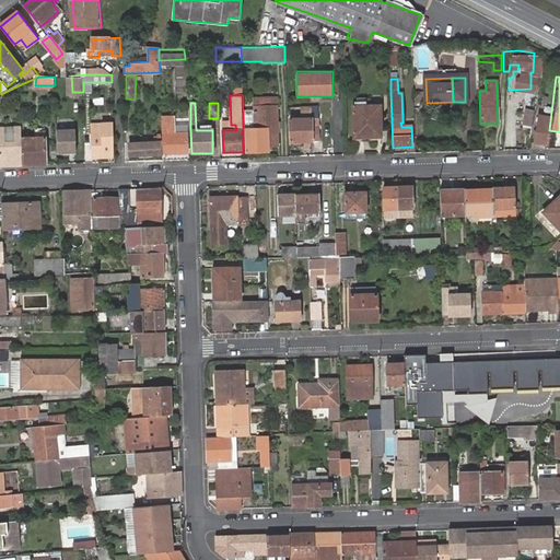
[(538,103),(537,115),(548,116),(549,109),(543,108),(544,103),(538,103)]
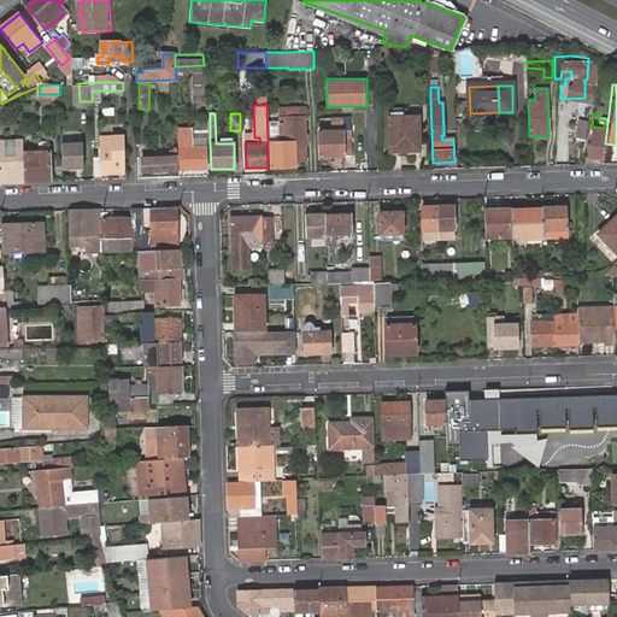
[(344,128),(344,116),(331,116),(331,128),(344,128)]
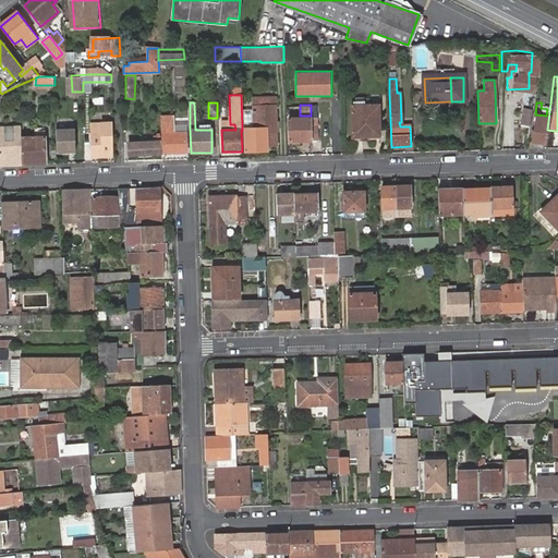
[(363,134),(363,136),(379,136),(378,105),(350,106),(352,134),(363,134)]
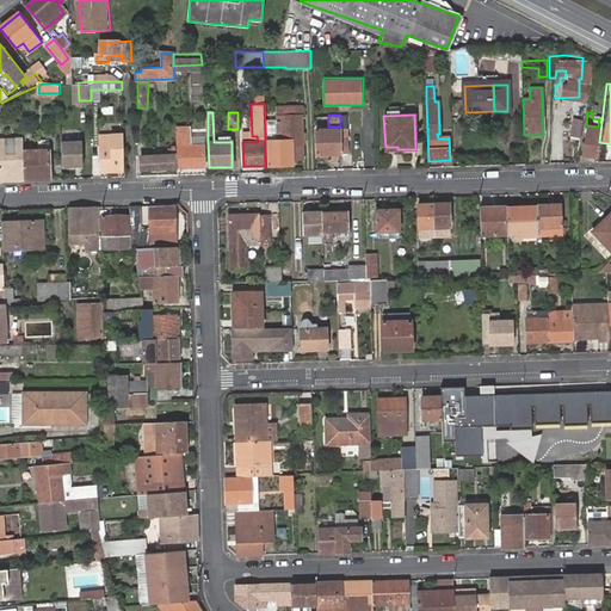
[(301,117),(276,117),(276,139),(267,139),(267,165),(291,165),(291,159),(301,159),(301,117)]
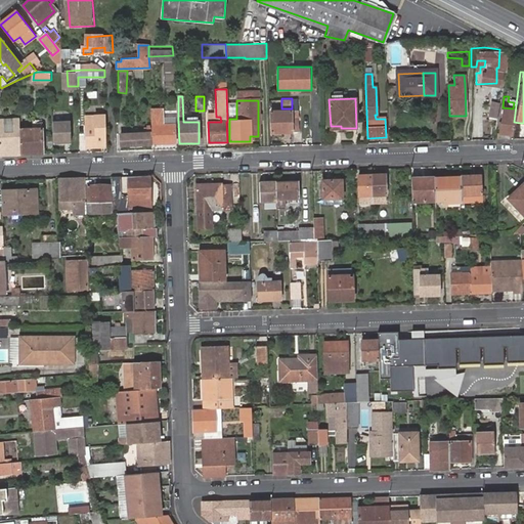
[(495,118),(496,102),(487,101),(486,118),(495,118)]
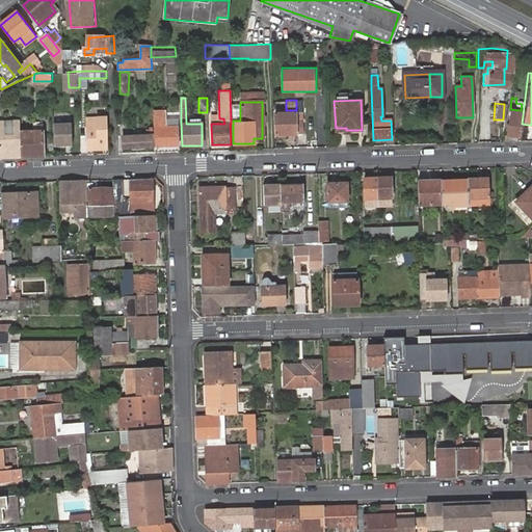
[(164,108),(153,108),(153,124),(155,124),(156,147),(178,147),(177,127),(165,127),(165,123),(164,108)]
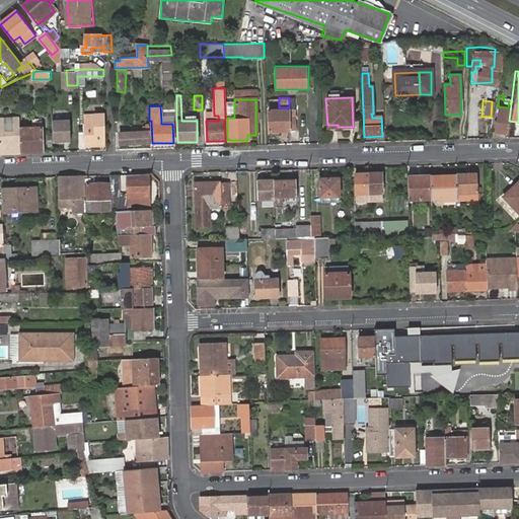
[(496,128),(495,132),(504,133),(506,133),(508,107),(498,106),(496,121),(495,121),(494,128),(496,128)]
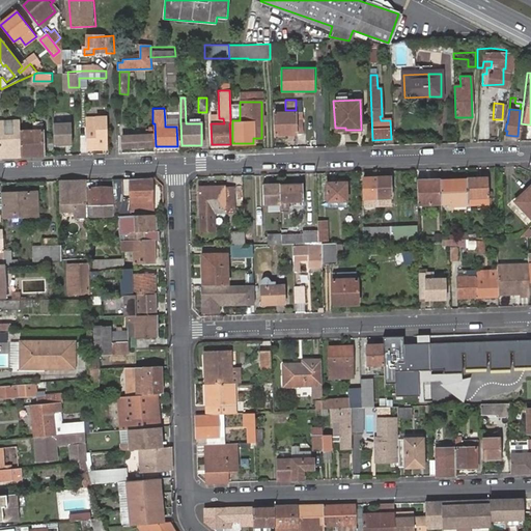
[(286,112),(275,113),(276,136),(297,135),(297,133),(304,133),(303,112),(286,112)]
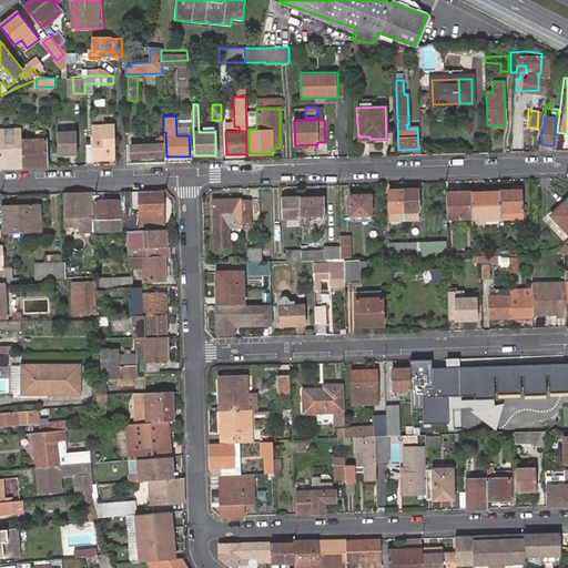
[(107,125),(92,125),(93,128),(93,158),(112,158),(112,132),(107,132),(107,125)]
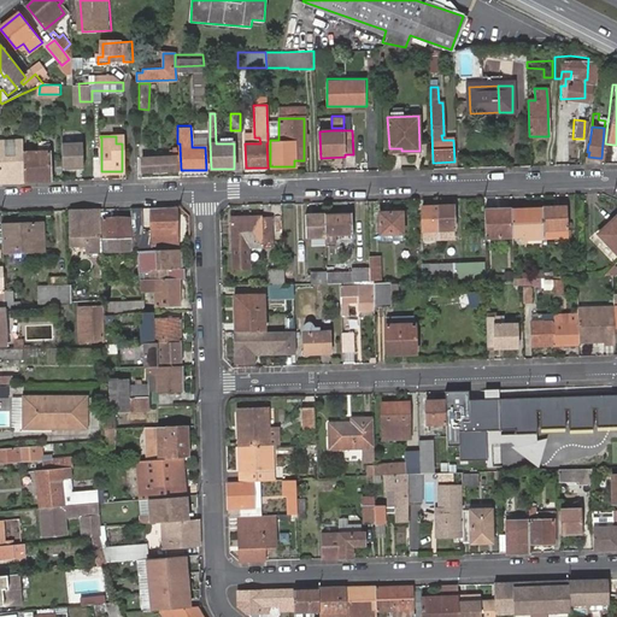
[(23,152),(22,140),(17,140),(17,141),(5,141),(0,140),(0,182),(23,182),(23,152)]
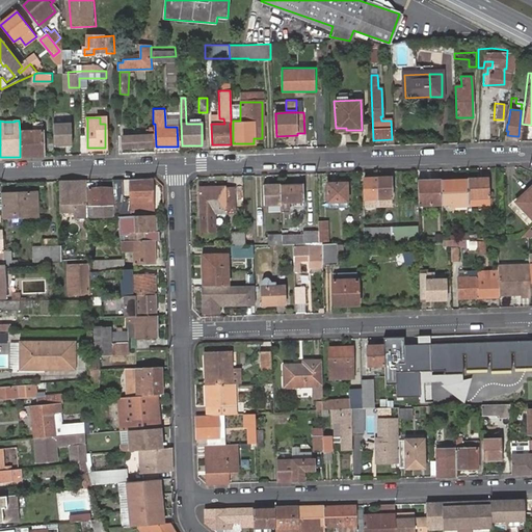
[(20,157),(44,156),(43,124),(33,124),(33,131),(20,131),(20,157)]
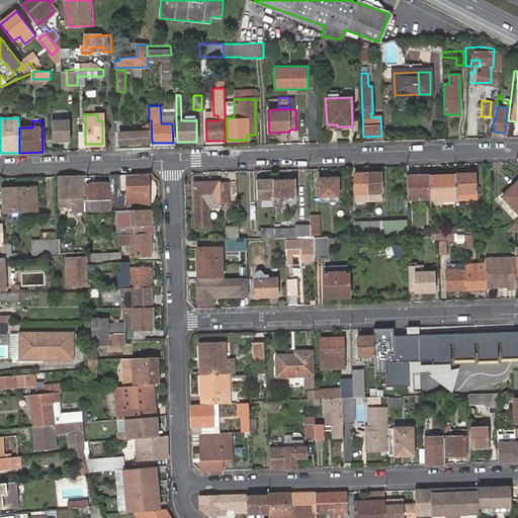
[(70,120),(52,121),(53,142),(64,141),(64,139),(70,138),(70,120)]
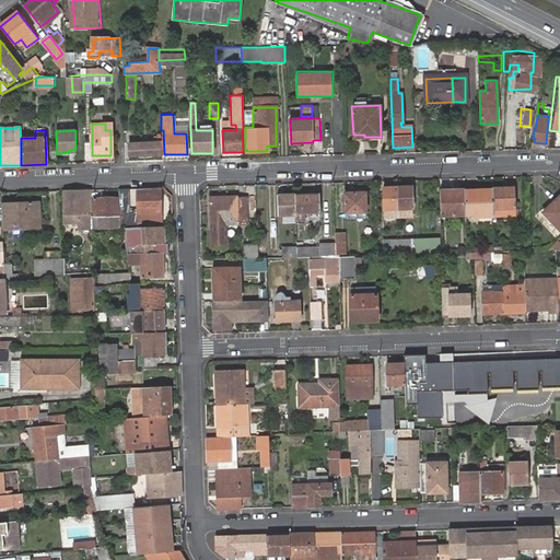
[(160,137),(128,138),(129,156),(160,155),(160,137)]
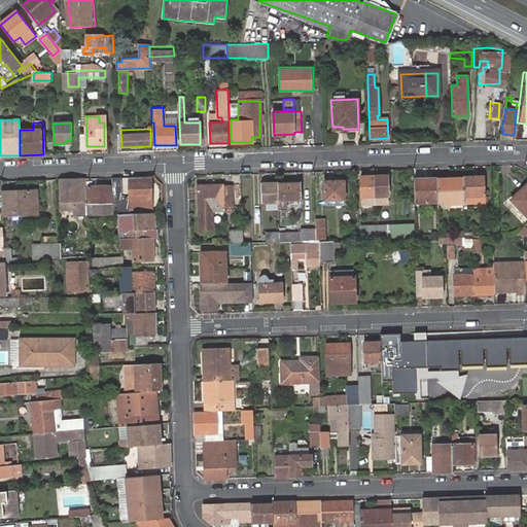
[(375,197),(374,175),(361,175),(361,197),(362,203),(375,202),(375,197)]
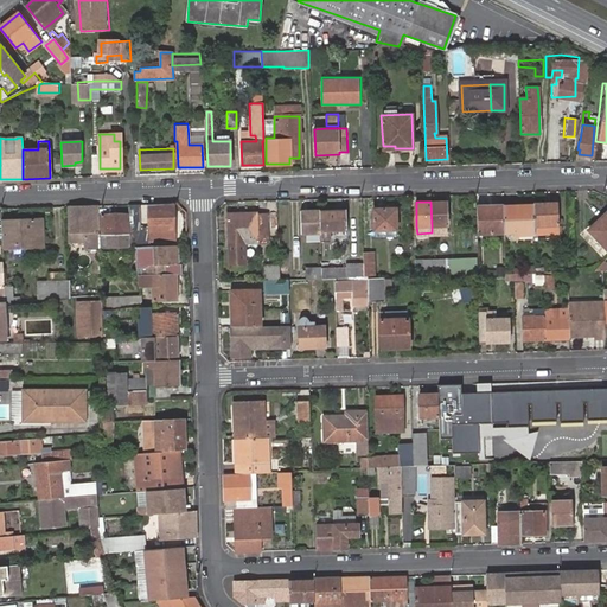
[(446,202),(430,202),(432,227),(447,225),(446,202)]
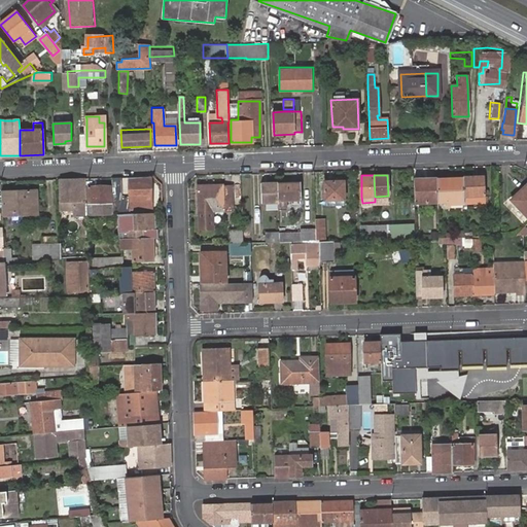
[(151,208),(150,177),(129,177),(130,198),(130,209),(151,208)]
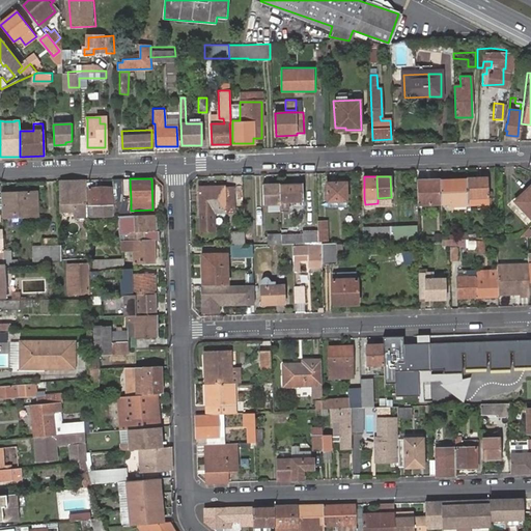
[(417,179),(417,204),(440,204),(439,179),(439,178),(417,179)]
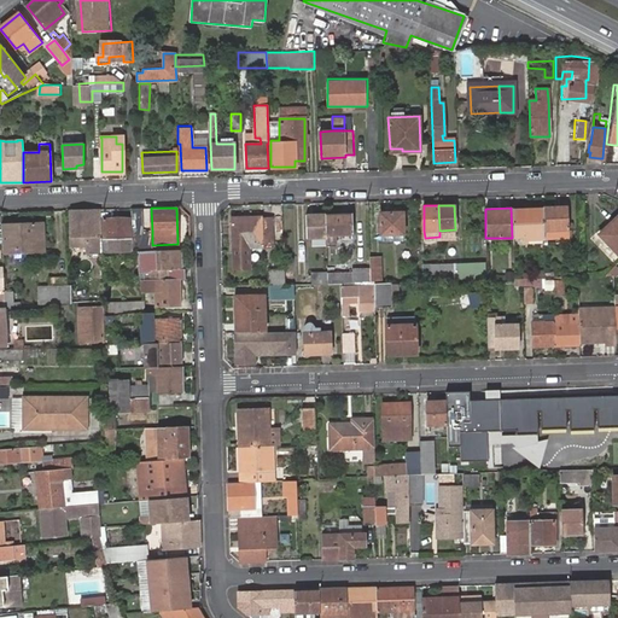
[(522,240),(542,240),(542,229),(542,208),(511,209),(512,238),(522,238),(522,240)]
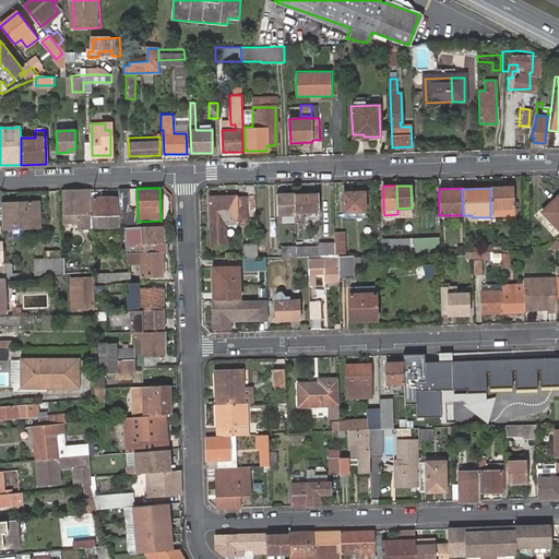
[(490,207),(490,217),(514,216),(514,206),(513,188),(490,188),(490,207)]
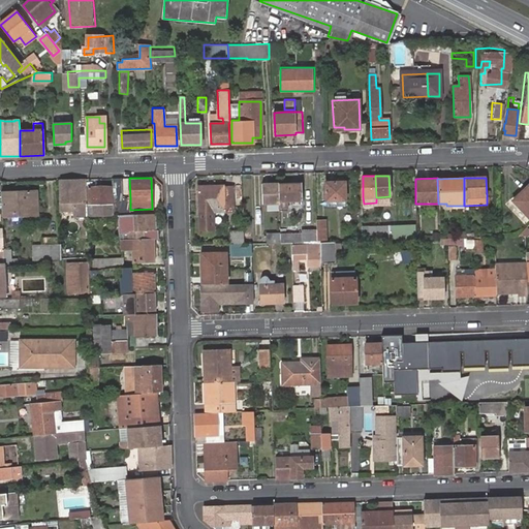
[(113,179),(113,215),(124,215),(123,198),(123,179),(113,179)]
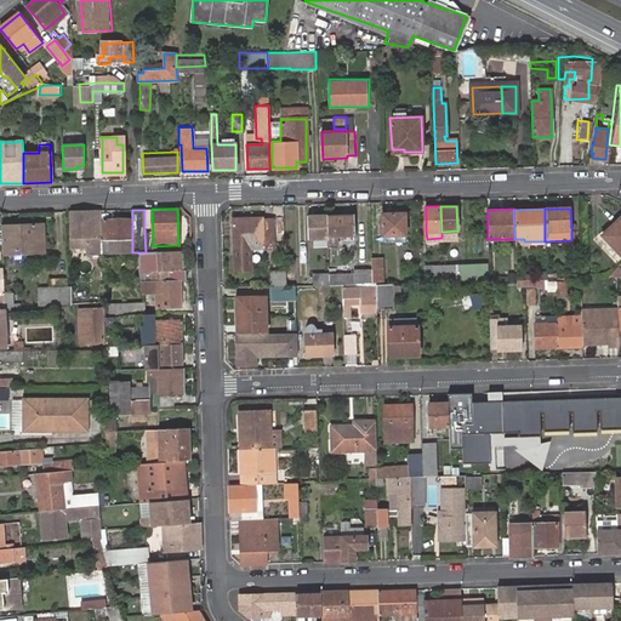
[(78,254),(102,254),(102,238),(101,211),(72,212),(73,238),(70,238),(72,249),(78,249),(78,254)]
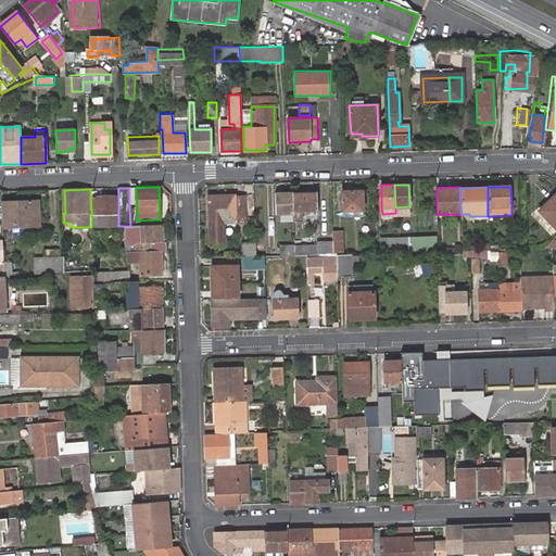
[(363,191),(342,192),(343,211),(364,211),(363,191)]
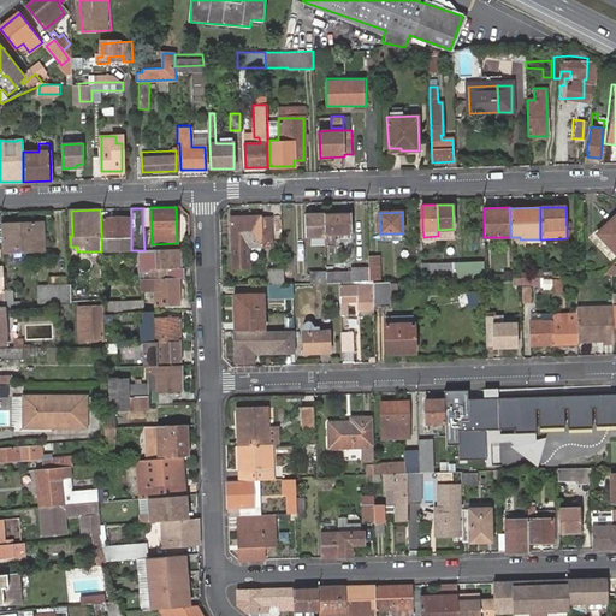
[(325,235),(325,214),(304,215),(304,238),(325,238),(325,235)]
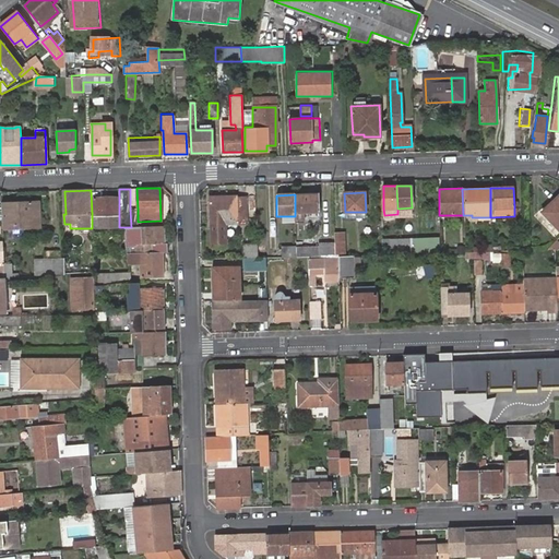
[(318,194),(295,194),(295,213),(319,213),(318,194)]
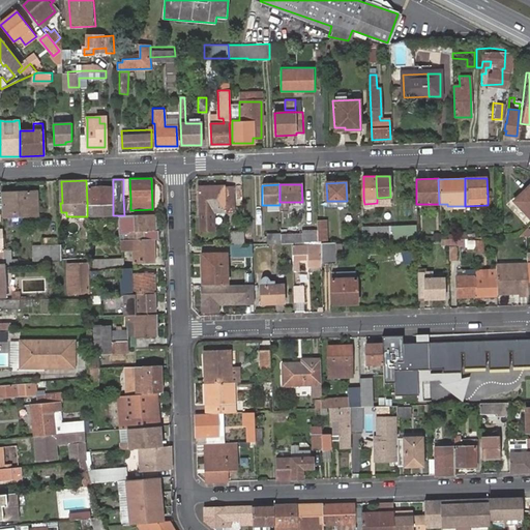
[(529,185),(512,202),(529,221),(529,185)]
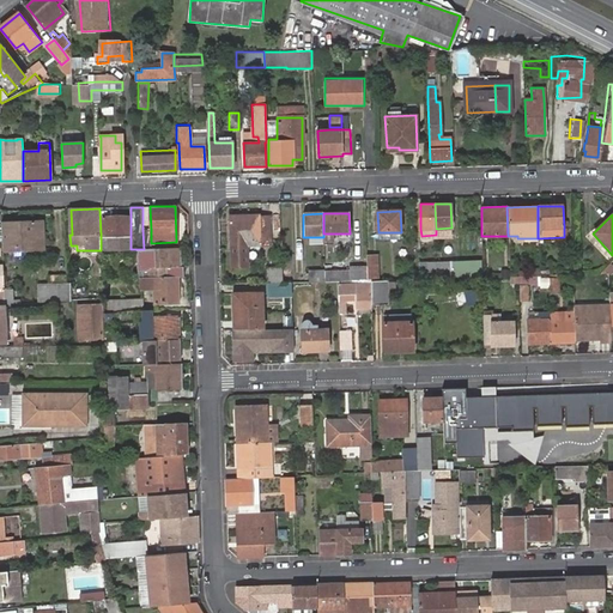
[(109,235),(128,235),(128,231),(128,216),(102,217),(103,231),(103,236),(103,240),(109,240),(109,235)]
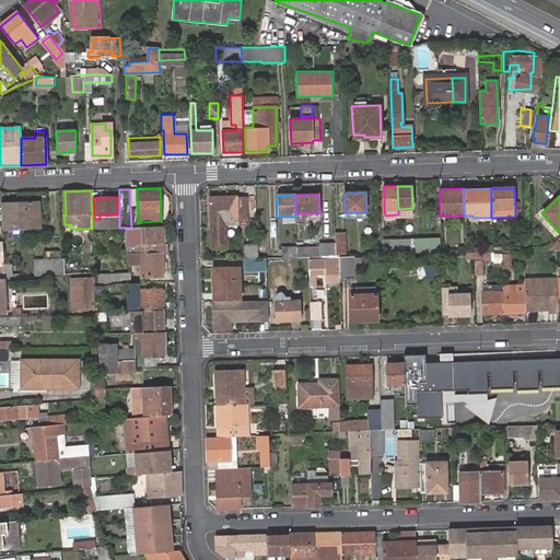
[(235,197),(210,198),(211,224),(246,224),(245,198),(235,198),(235,197)]
